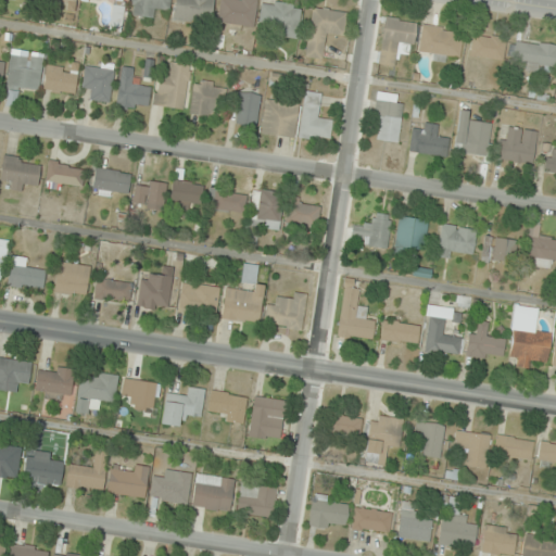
[(171,0),(130,0),(129,14),(156,19),(159,8),(169,10),(171,0)]
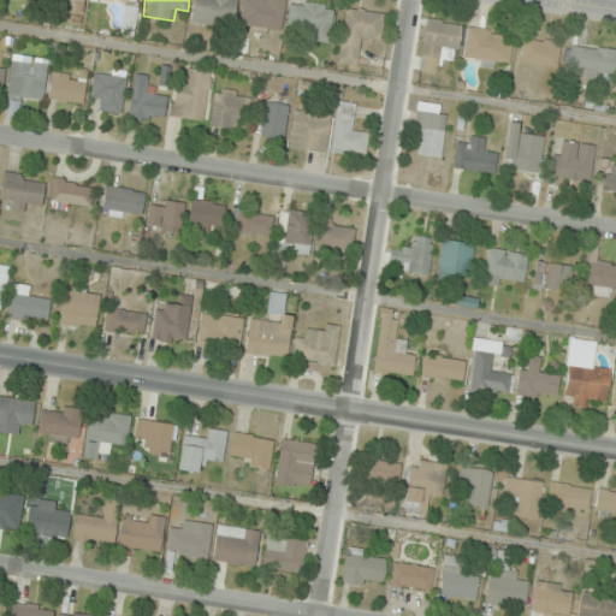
[(194,0),(191,22),(232,27),(235,0),(194,0)]
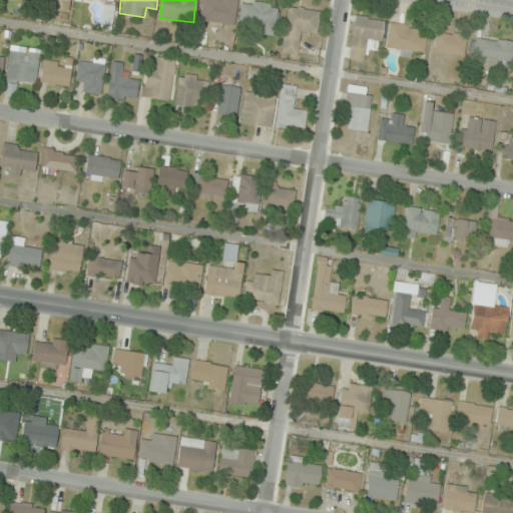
[(236,0),(202,0),(200,23),(233,28),(236,0)]
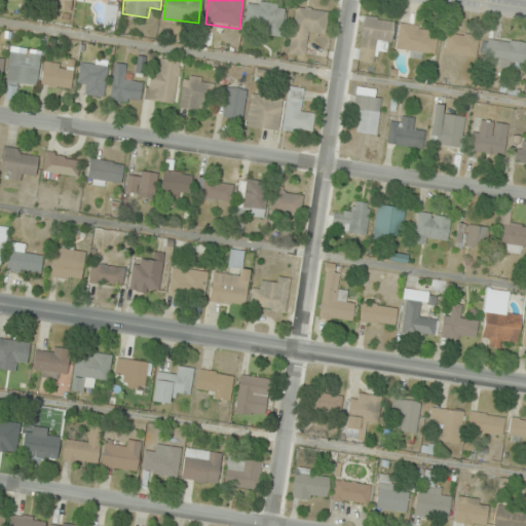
[(245,29),(282,33),(285,5),(248,1),(245,29)]
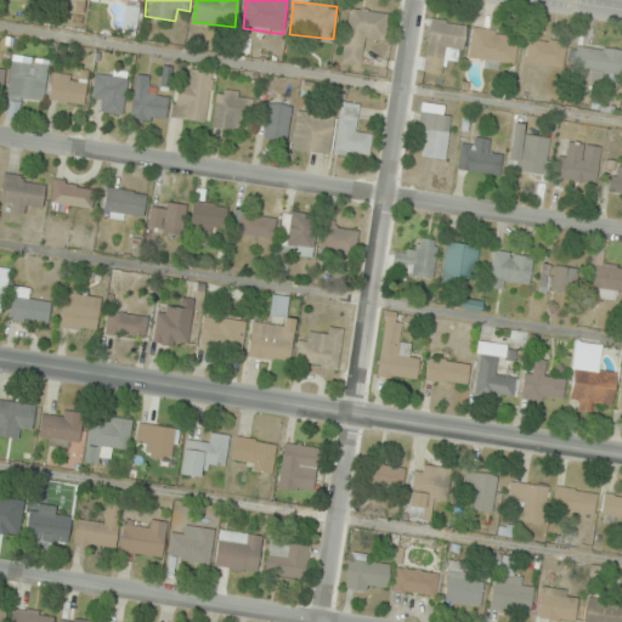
[(341,63),(366,67),(369,40),(384,43),(389,13),(349,7),(341,63)]
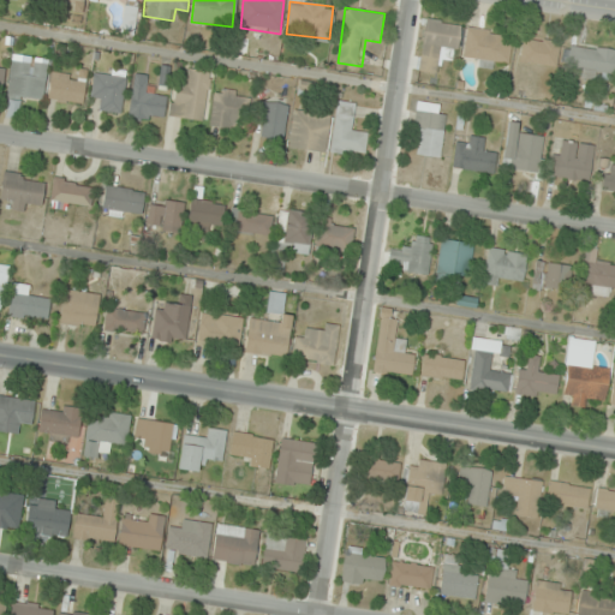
[(418,70),(441,73),(443,59),(457,60),(461,24),(425,19),(418,70)]
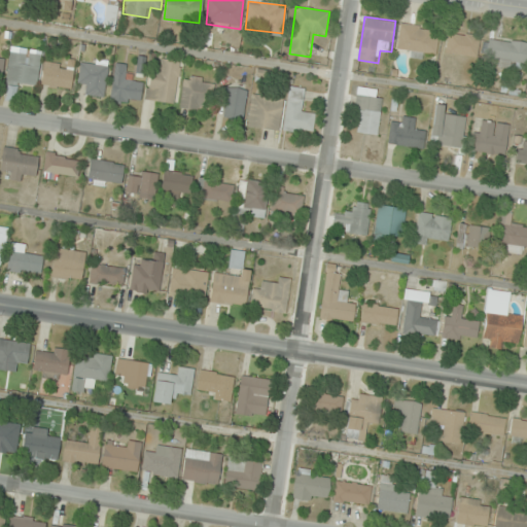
[(396,45),(407,47),(406,56),(425,59),(427,50),(435,53),(440,30),(399,24),(396,45)]
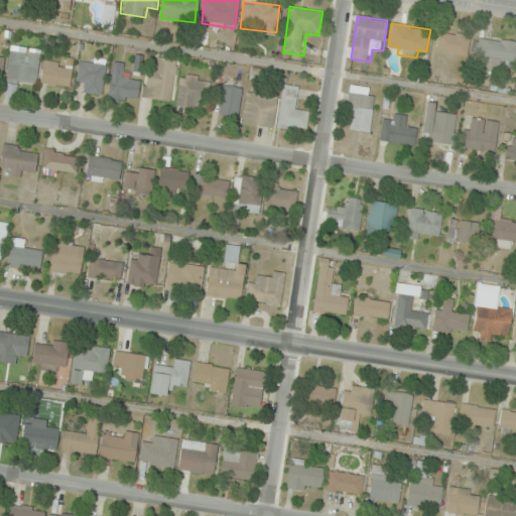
[(469,35),(439,30),(436,51),(467,55),(469,35)]
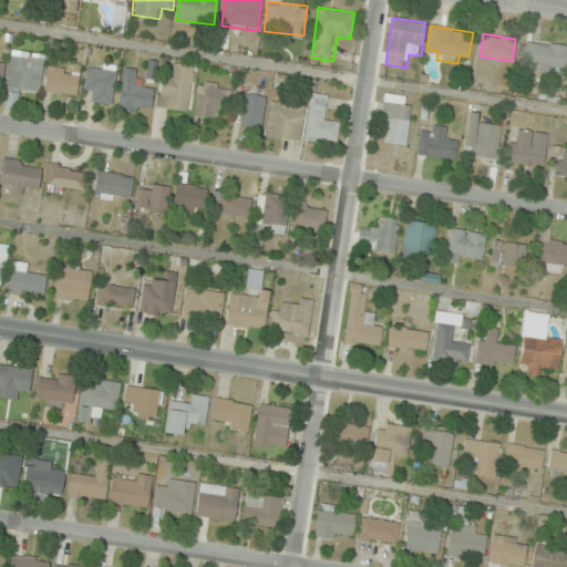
[(522,60),(534,61),(532,71),(565,75),(566,57),(566,45),(524,41),(522,60)]
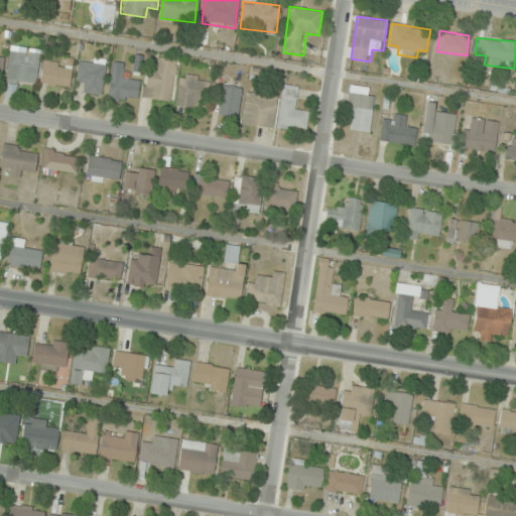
[(40,52),(10,48),(6,82),(36,85),(40,52)]
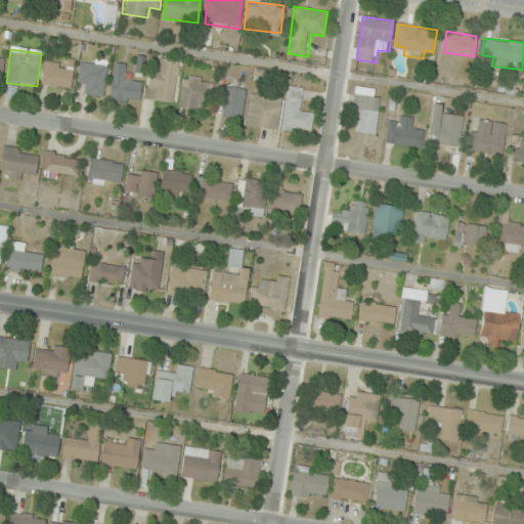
[(179,61),(161,58),(159,70),(149,69),(145,99),(173,103),(179,61)]
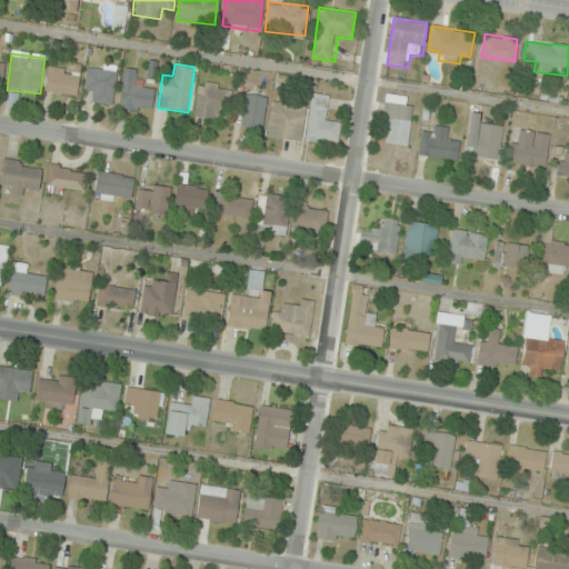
[(45,92),(77,97),(79,70),(48,67),(45,92)]
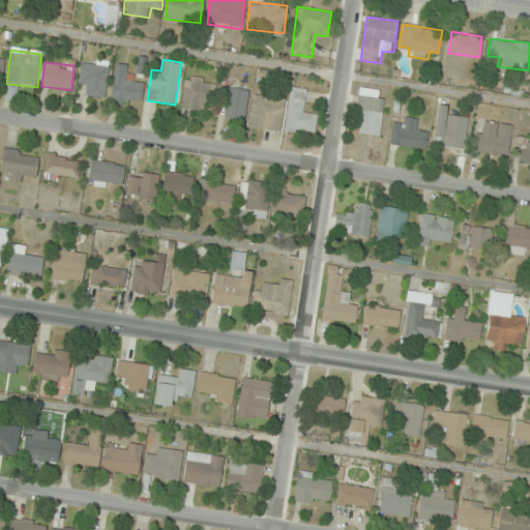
[(144,81),(125,78),(126,65),(116,63),(111,100),(141,105),(144,81)]
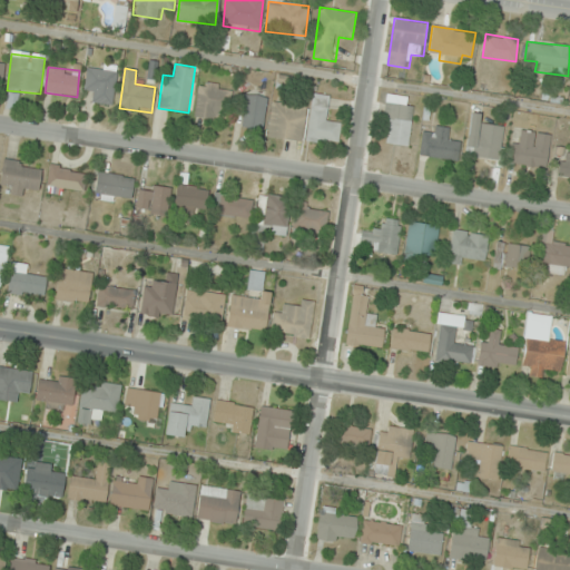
[(94,104),(115,104),(115,69),(85,69),(85,90),(94,90),(94,104)]
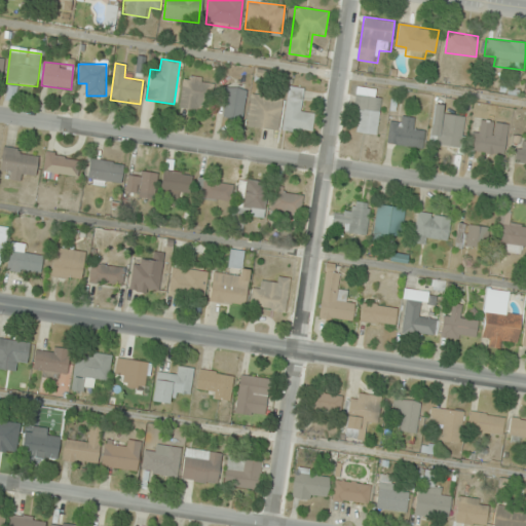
[(208,111),(213,80),(184,75),(180,107),(208,111)]
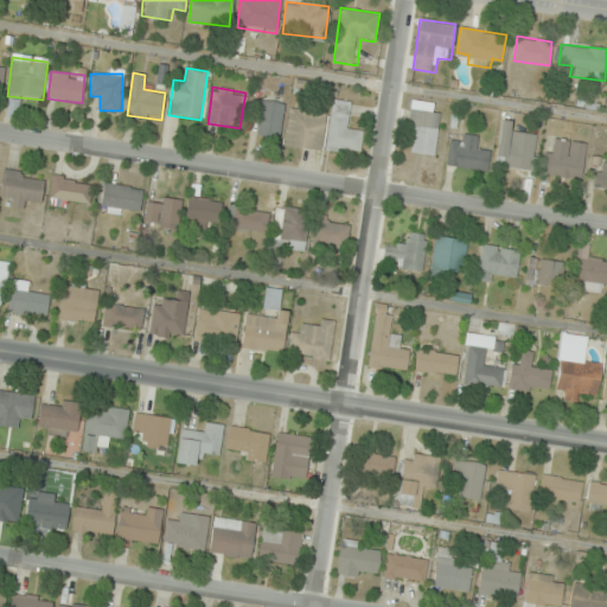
[(359,154),(363,131),(350,129),(353,102),(332,100),(326,149),(359,154)]
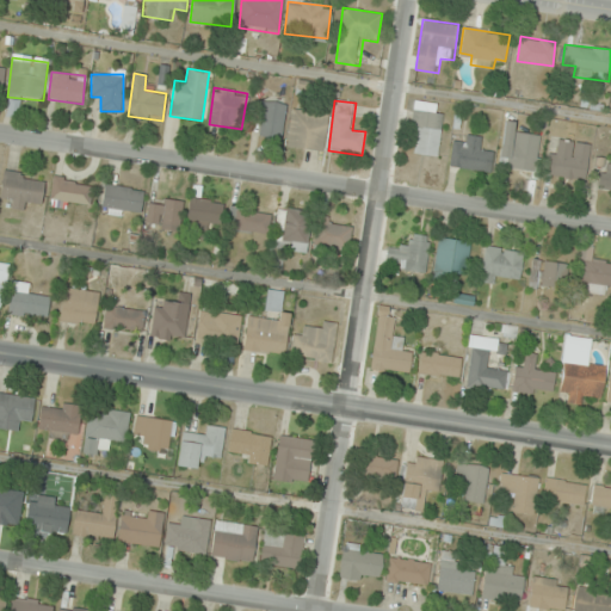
[(415,154),(438,156),(443,116),(434,115),(436,103),(414,100),(411,128),(418,129),(415,154)]
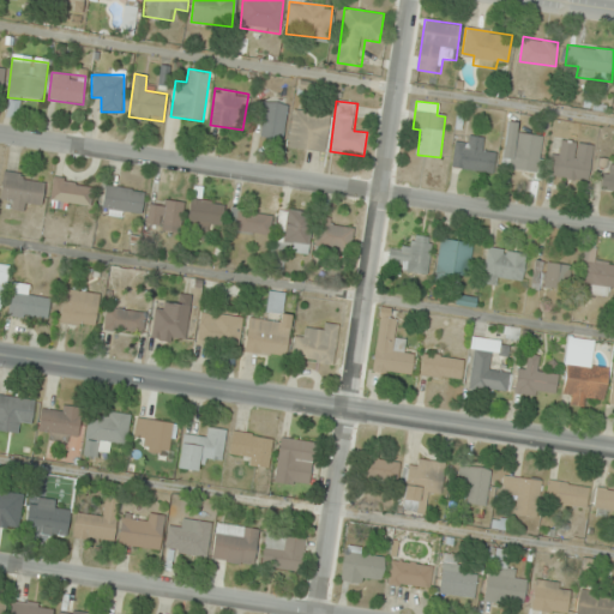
[(286,103),(258,102),(257,138),(284,139),(286,103)]
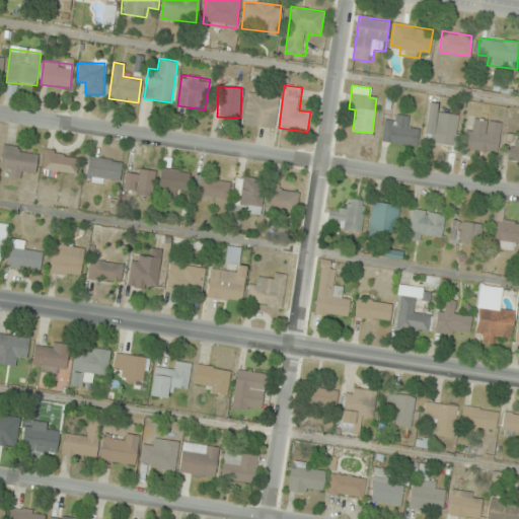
[(274,129),(278,97),(247,92),(243,124),(274,129)]
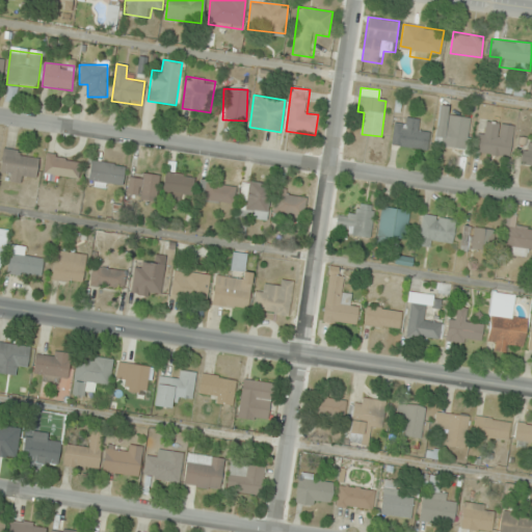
[(467,150),(470,118),(448,116),(449,106),(440,105),(434,145),(467,150)]
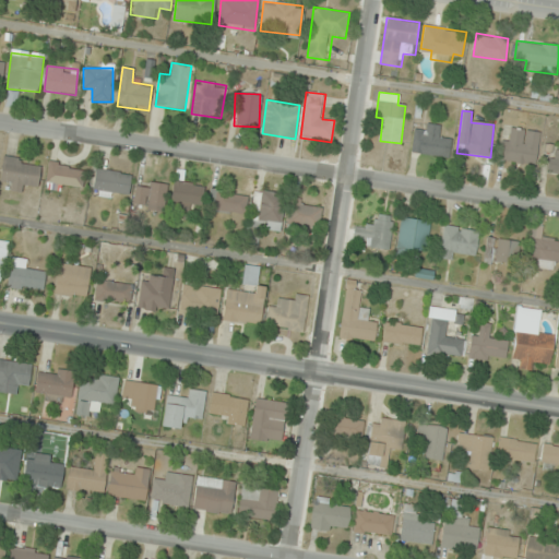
[(449,157),(451,138),(440,137),(441,126),(426,123),(425,132),(414,131),(412,153),(449,157)]
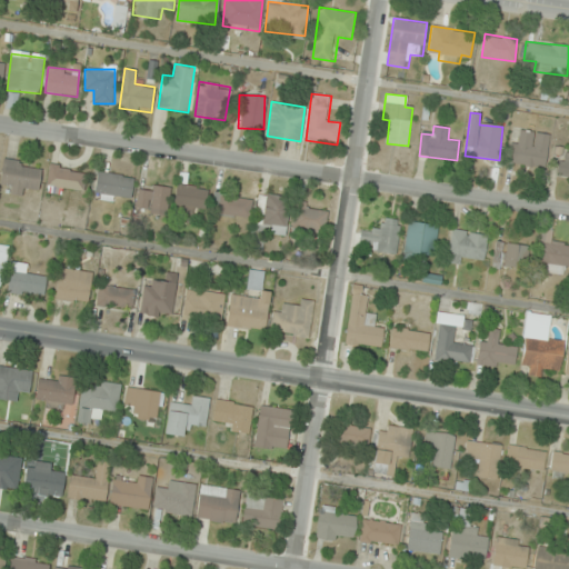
[(513,165),(545,168),(549,135),(517,130),(513,165)]
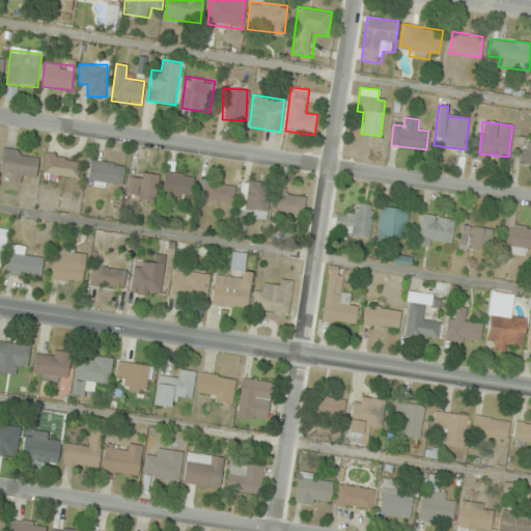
[(530,141),(523,142),(522,166),(530,166),(530,141)]
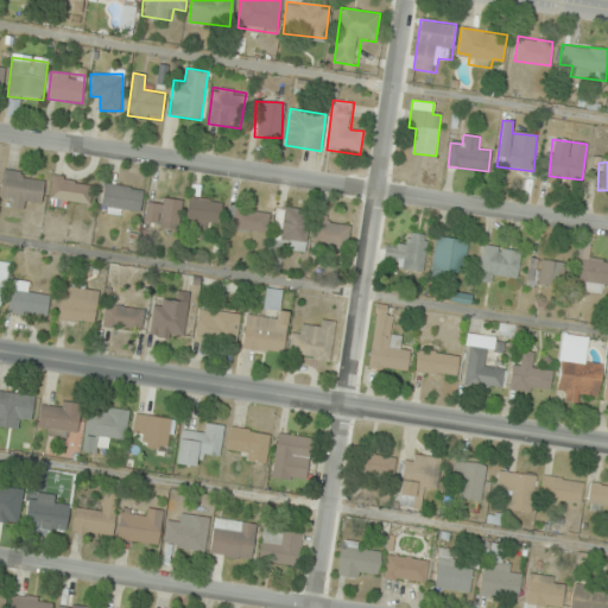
[(43,200),(43,173),(2,173),(2,195),(10,195),(10,208),(29,208),(29,200),(43,200)]
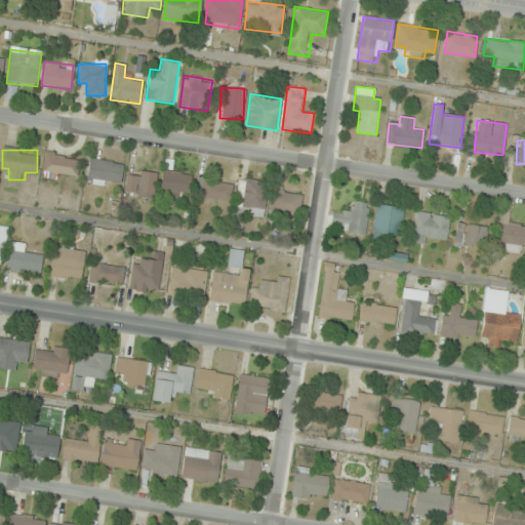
[(79,156),(45,153),(43,174),(77,177),(79,156)]
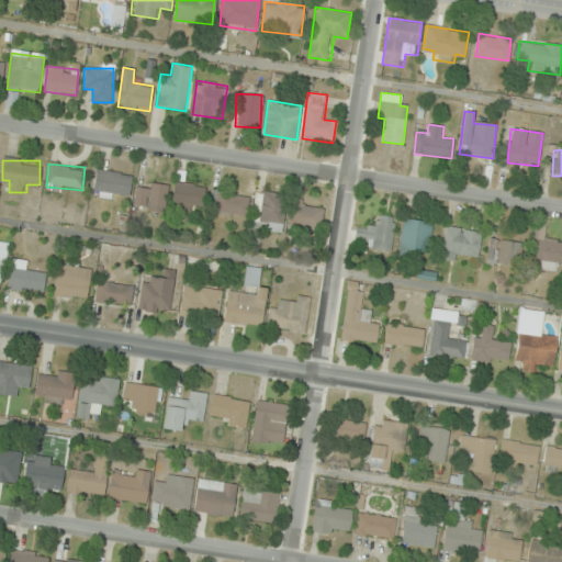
[(128,201),(133,176),(97,169),(92,194),(128,201)]
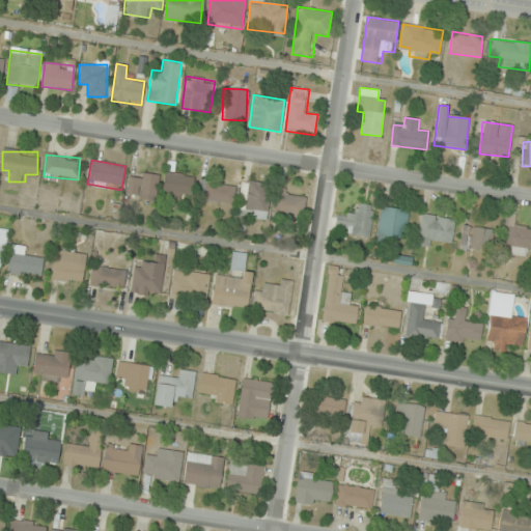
[(158,174),(129,172),(128,197),(157,198),(158,174)]
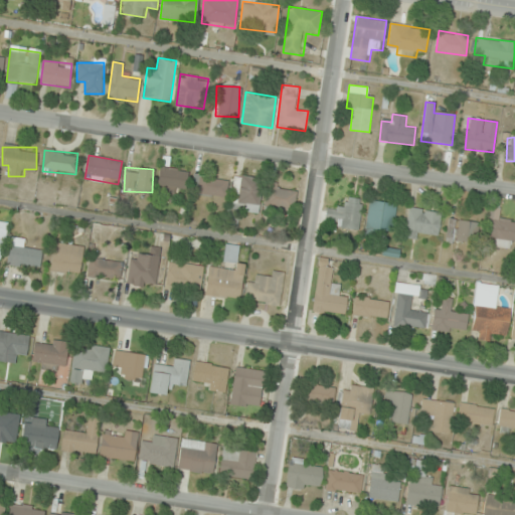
[(176,187),(188,185),(185,167),(158,171),(161,194),(177,191),(176,187)]
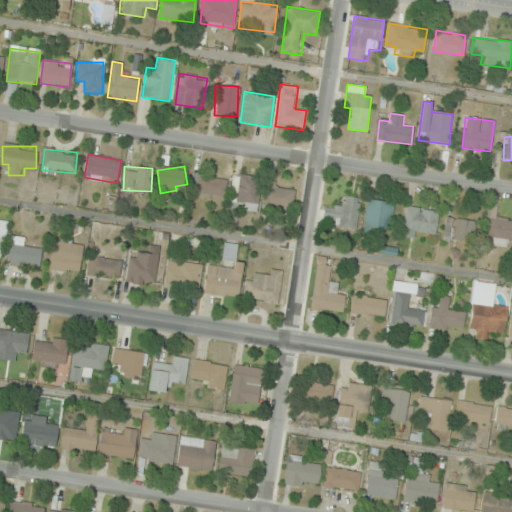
[(227,178),(192,174),(190,192),(225,196),(227,178)]
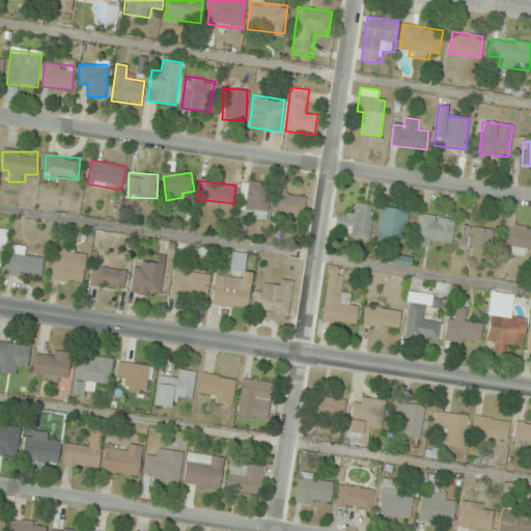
[(266,219),(271,185),(241,180),(235,221),(243,222),(244,217),(266,219)]
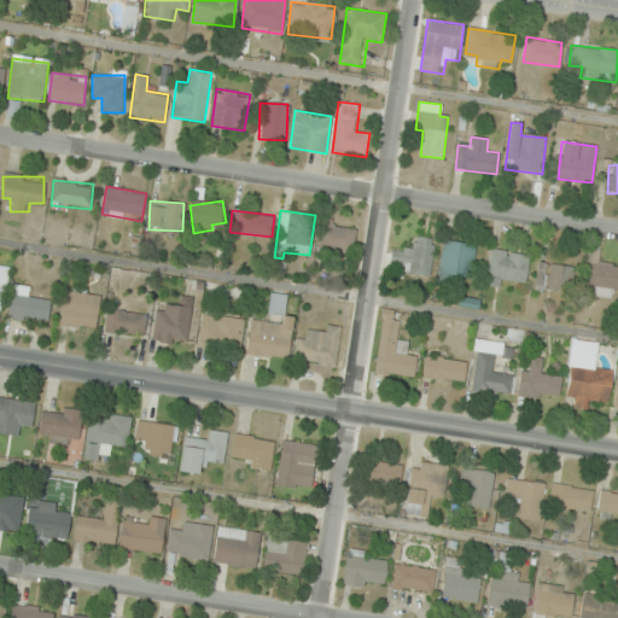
[(316,250),(350,257),(356,228),(322,221),(316,250)]
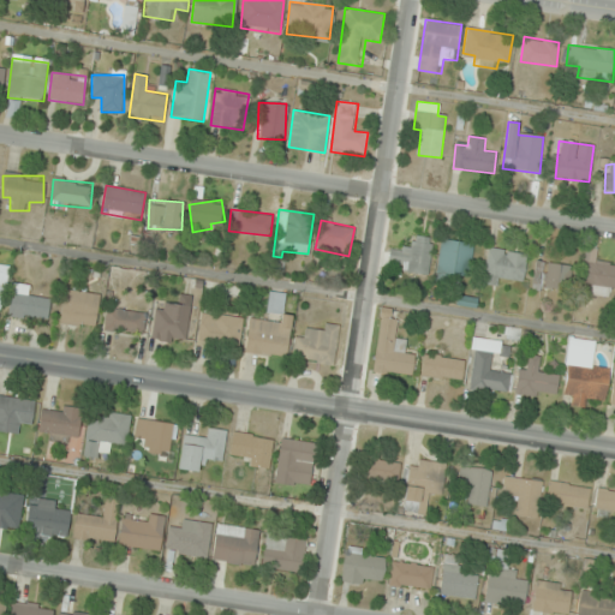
[(430,237),(408,237),(408,248),(389,248),(389,272),(430,273),(430,237)]
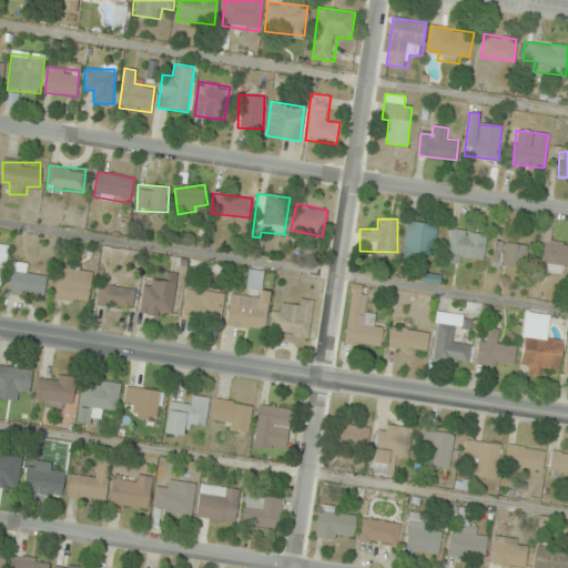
[(432,257),(438,226),(408,221),(403,252),(432,257)]
